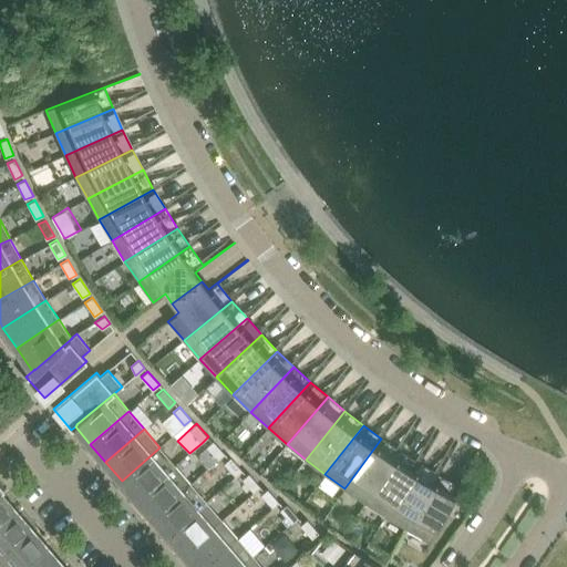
[(400,451),(381,439),(344,488),(364,503),(400,451)]
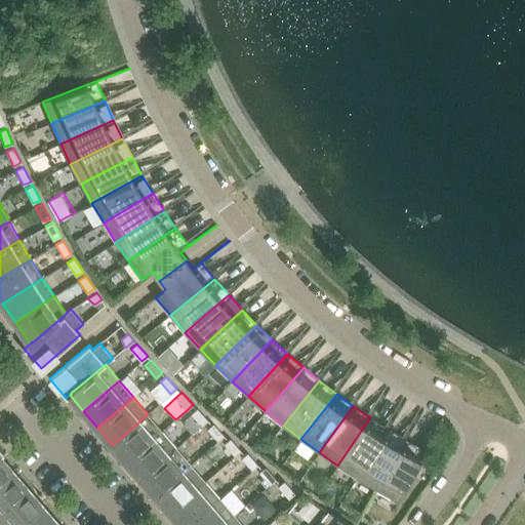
[(197,408),(191,413),(202,426),(208,420),(197,408)]
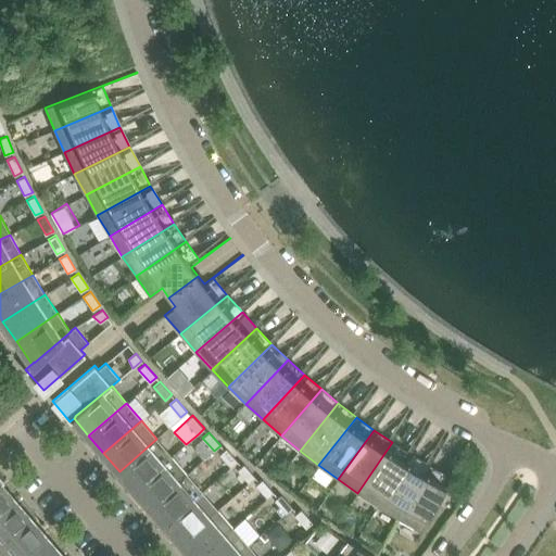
[(172,456),(156,439),(119,471),(135,489),(172,456)]
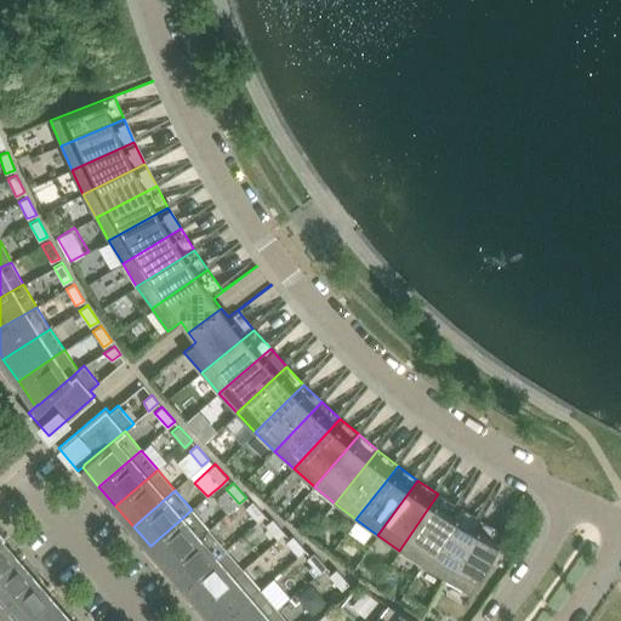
[(399,551),(419,563),(422,564),(459,507),(438,494),(399,551)]
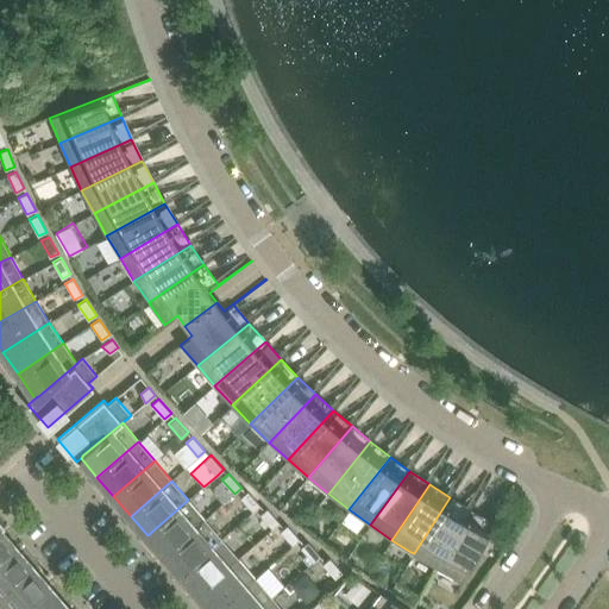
[(248,491),(240,497),(253,512),(261,506),(248,491)]
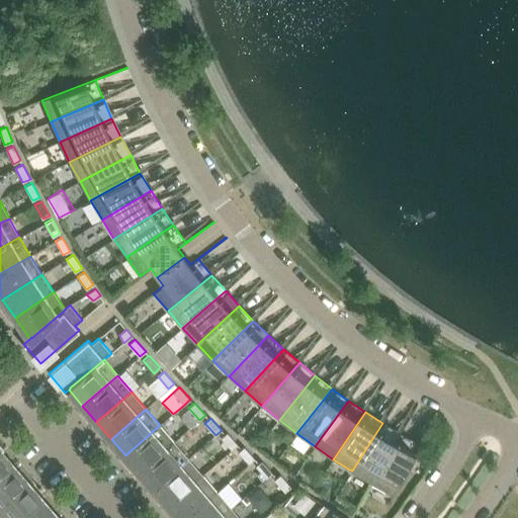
[(371,483),(401,433),(382,423),(352,470),(371,483)]
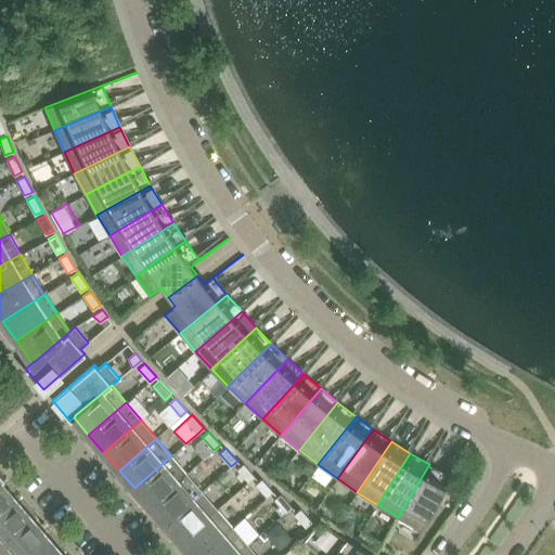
[(134,488),(150,506),(186,474),(171,455),(134,488)]
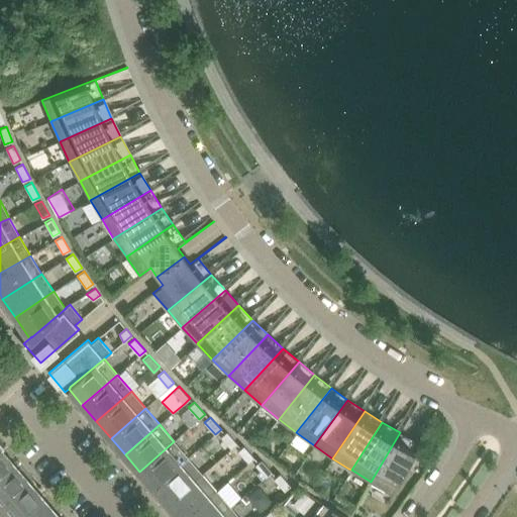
[(226,431),(220,436),(231,448),(237,443),(226,431)]
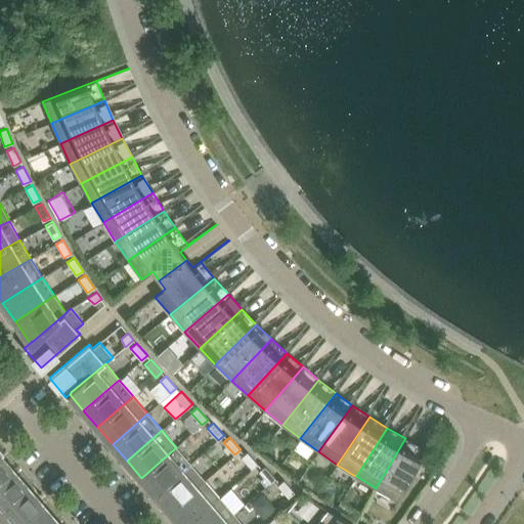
[(408,477),(424,449),(405,438),(376,488),(396,499),(411,479),(408,477)]
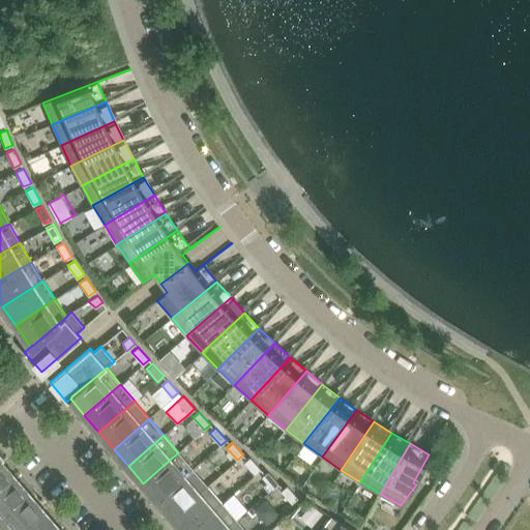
[(178,452),(143,483),(157,500),(194,469),(178,452)]
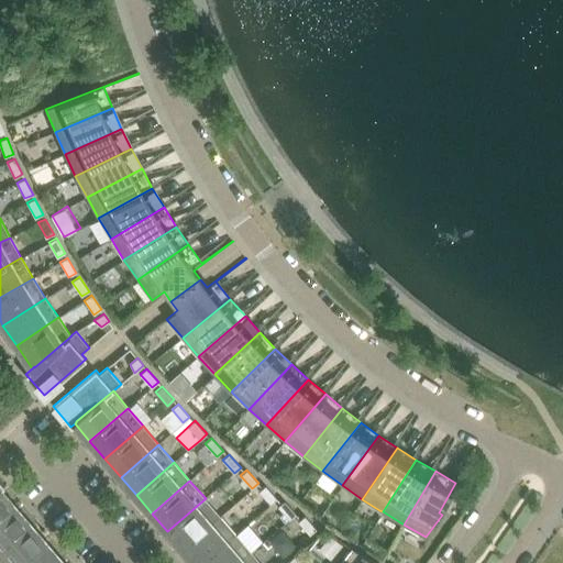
[(265,485),(258,490),(271,504),(277,498),(265,485)]
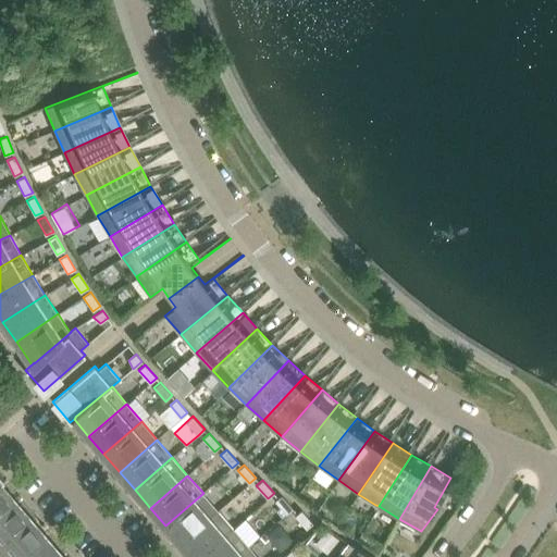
[(0,514),(15,502),(0,484),(0,483),(0,514)]
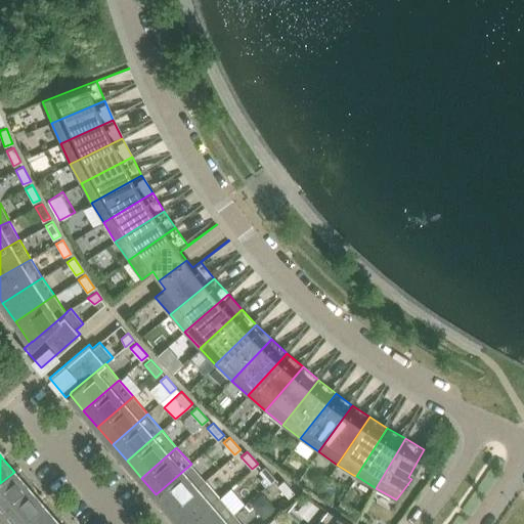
[(156,494),(170,511),(206,480),(191,464),(156,494)]
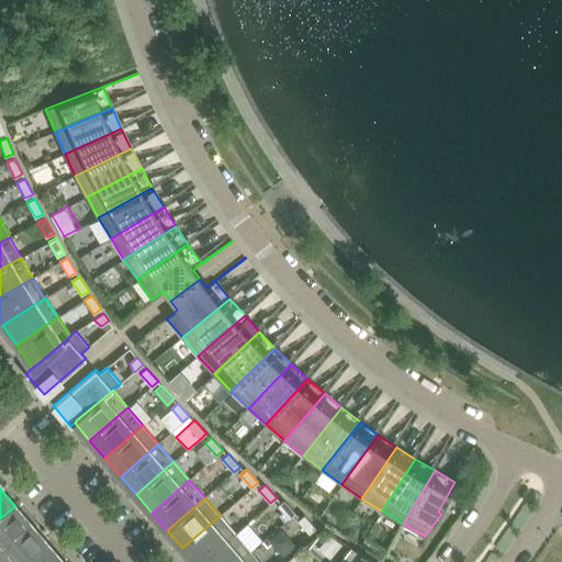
[(284,499),(277,505),(289,518),(295,513),(284,499)]
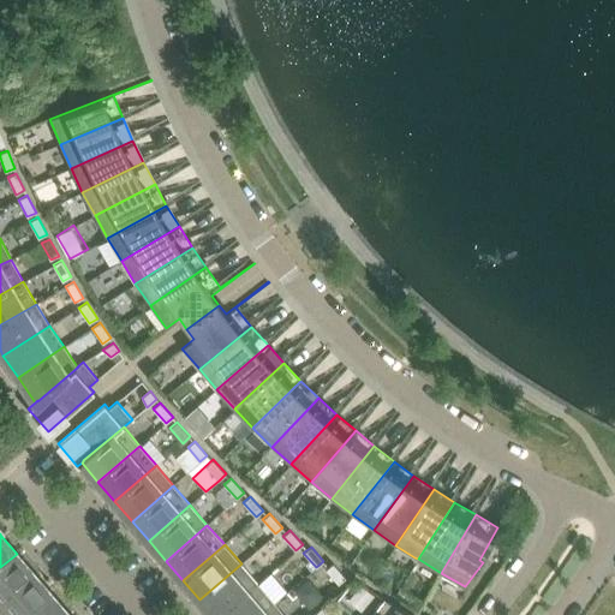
[(0,602),(34,573),(17,554),(0,567),(0,602)]
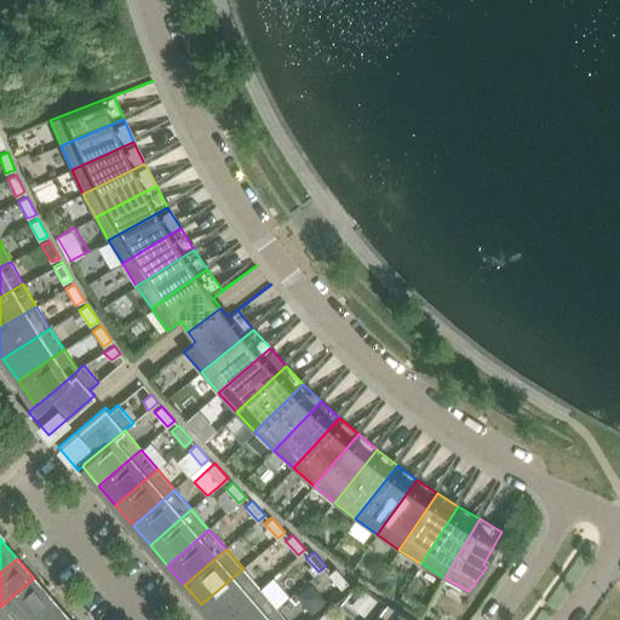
[(223,619),(260,589),(244,568),(201,604),(213,619),(223,619)]
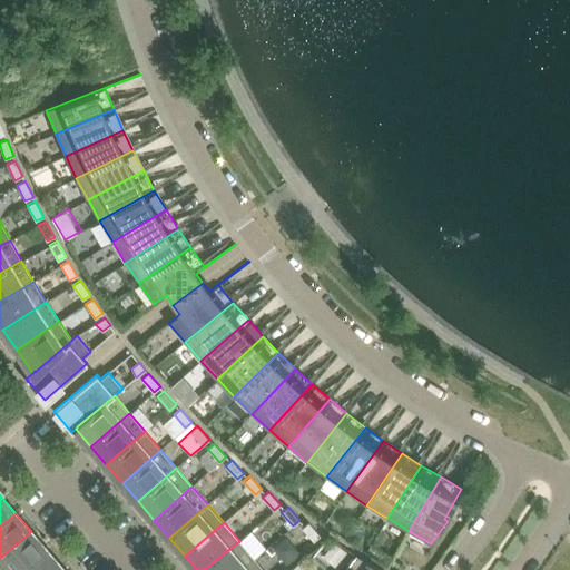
[(308,522),(302,528),(313,541),(321,536),(308,522)]
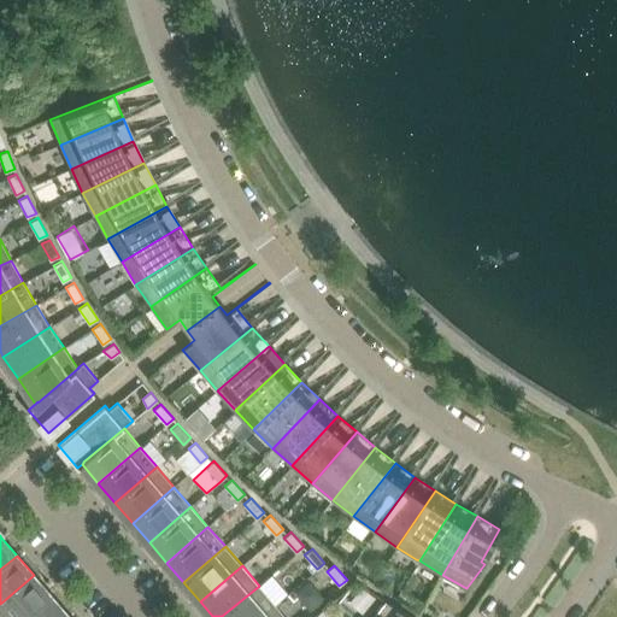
[(24,616),(51,594),(34,575),(0,604),(0,615),(1,616),(24,616)]
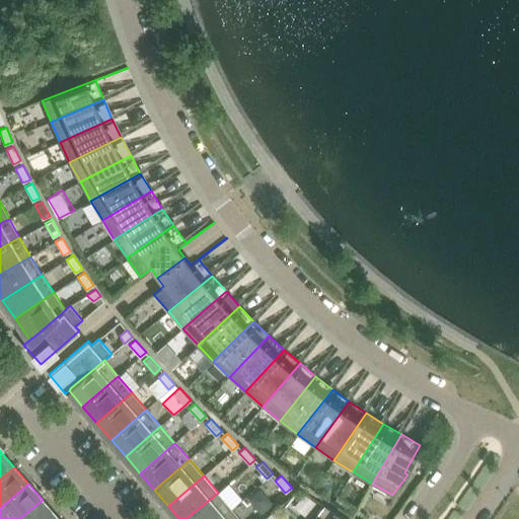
[(220,518),(232,509),(218,493),(187,518),(220,518)]
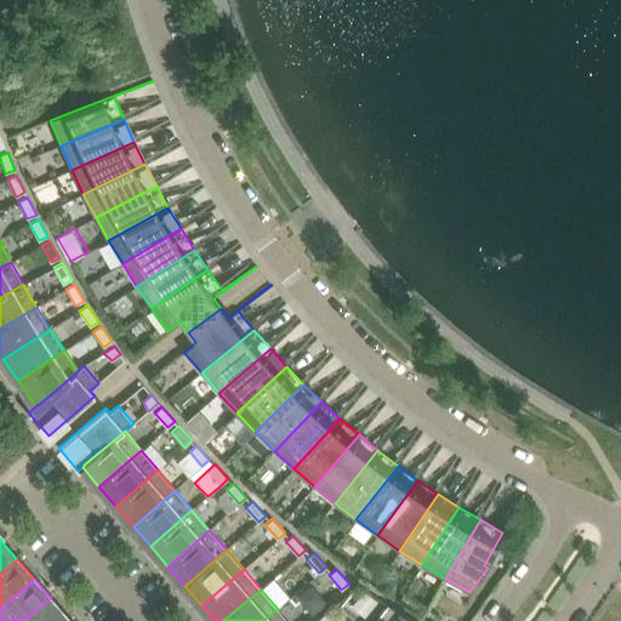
[(64,620),(68,619),(51,598),(24,620),(64,620)]
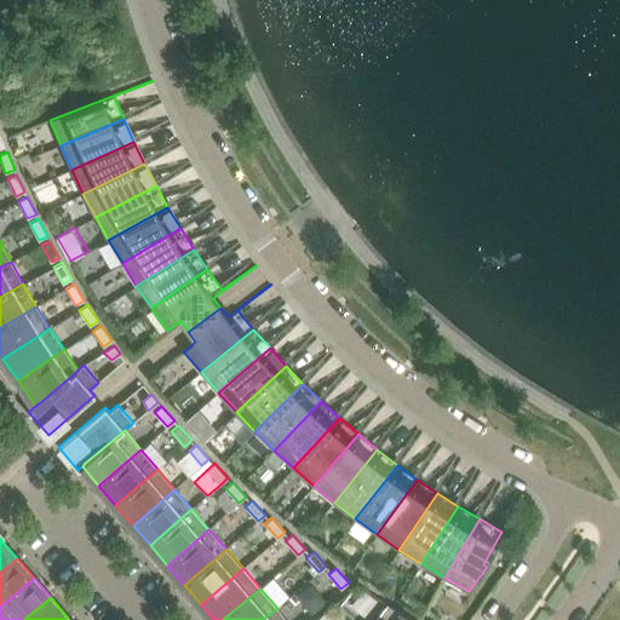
[(412,619),(388,604),(375,619),(374,619),(412,619)]
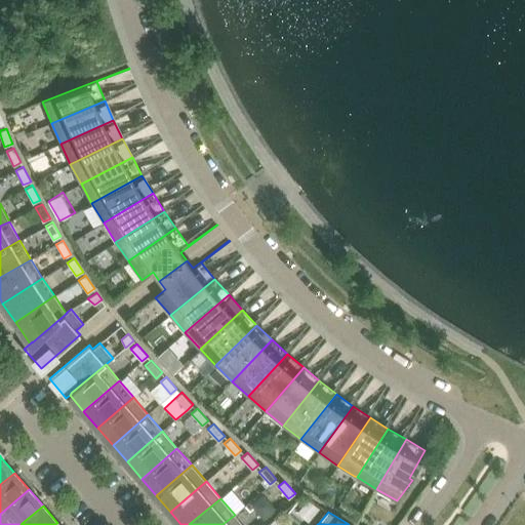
[(243,524),(235,515),(223,524),(243,524)]
